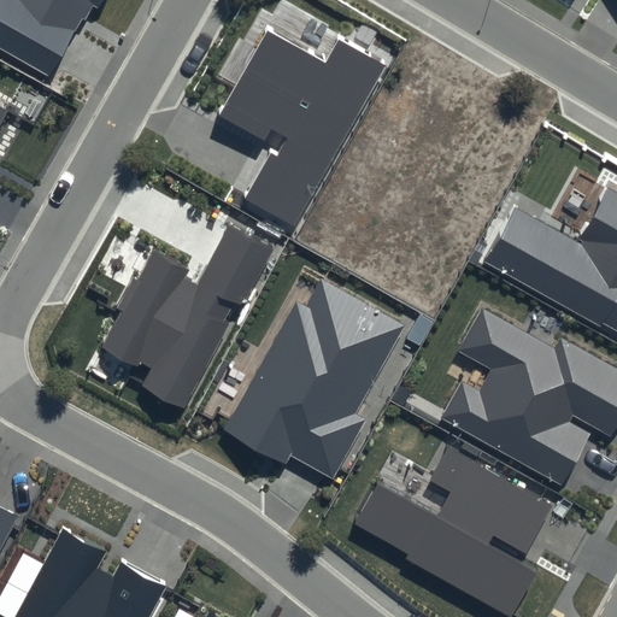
[(0,0),(0,50),(47,77),(89,4),(98,9),(101,0),(0,0)]
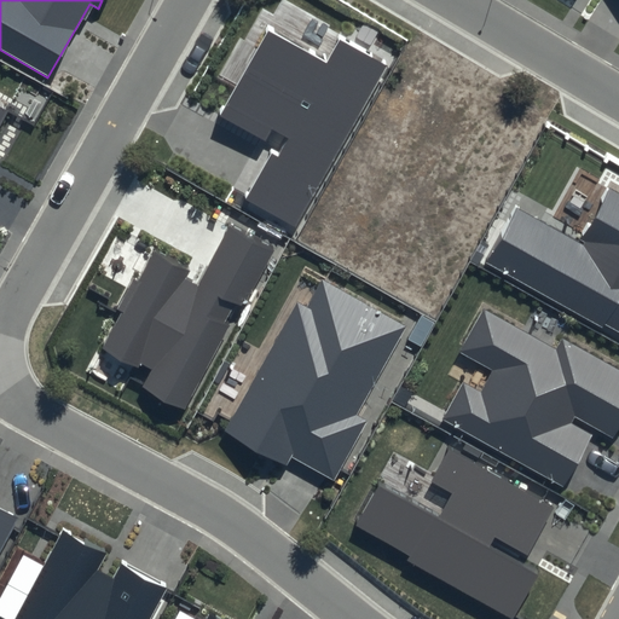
[(388,64),(337,35),(324,59),(268,28),(219,115),(265,142),(271,131),(285,138),(277,154),(270,149),(242,197),(296,227),(388,64)]
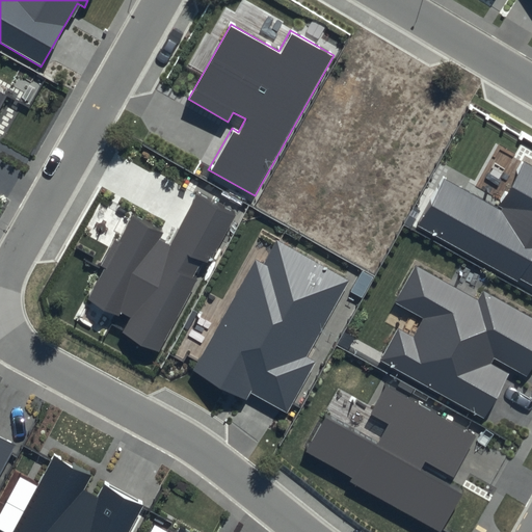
[(531,167),(523,163),(499,208),(446,180),(422,224),(531,284),(531,167)]
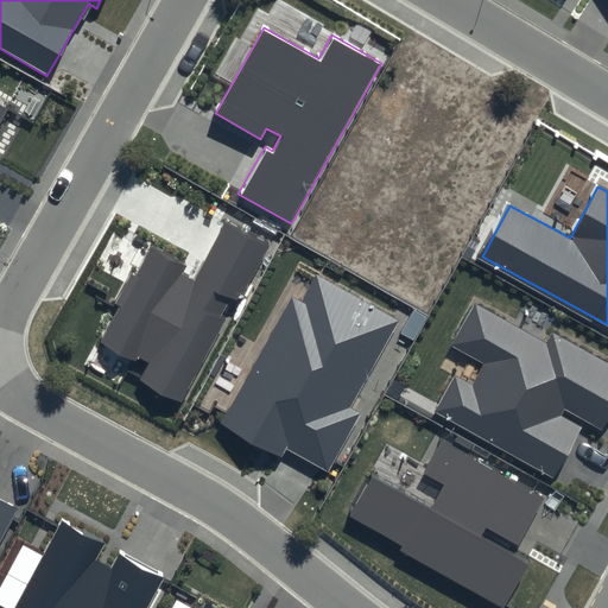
[(268,246),(226,222),(192,282),(178,273),(184,264),(153,247),(101,343),(135,362),(139,356),(151,362),(141,380),(181,401),(227,318),(222,316),(233,298),(238,301),(268,246)]
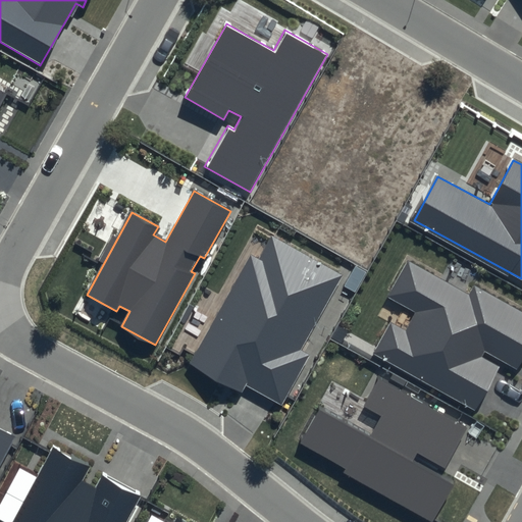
[(343,276),(271,237),(258,260),(251,256),(190,364),(242,394),(246,385),(281,406),(310,356),(300,351),(343,276)]
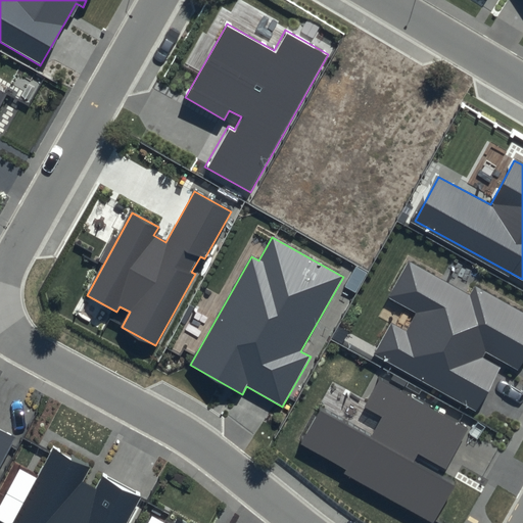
[(522,366),(522,310),(475,284),(469,294),(410,263),(390,296),(420,313),(407,334),(392,326),(377,354),(476,410),(501,367),(483,358),(486,353),(520,372),(522,366)]
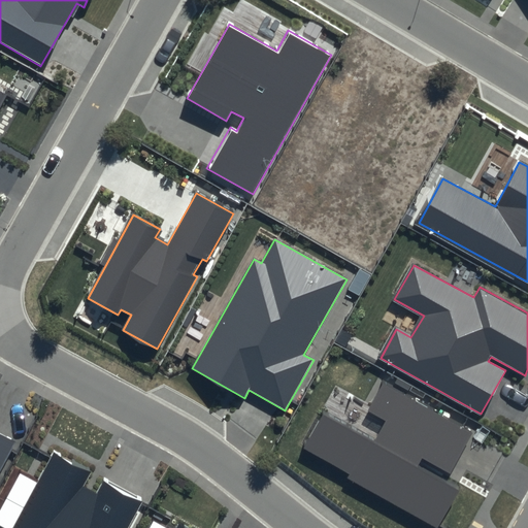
[(472,432),(383,381),(365,409),(387,422),(375,441),(321,410),(301,446),(351,473),(348,479),(434,527),(435,527),(458,488),(419,465),(423,459),(449,473),(472,432)]
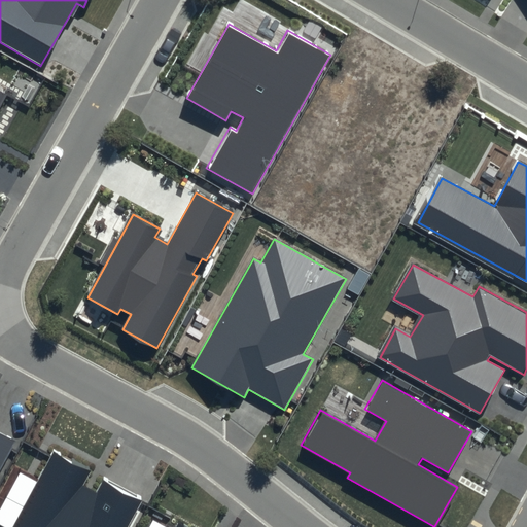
[(0,472),(16,443),(0,432),(0,472)]
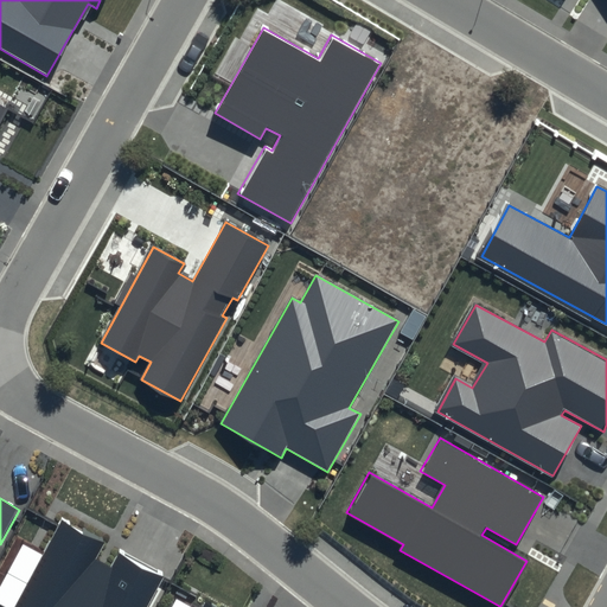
[(104,540),(63,518),(14,606),(147,606),(166,574),(121,549),(112,567),(95,558),(104,540)]
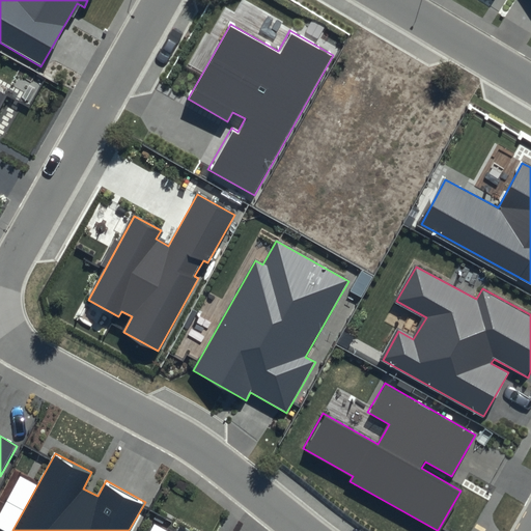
All buildings are outlined.
